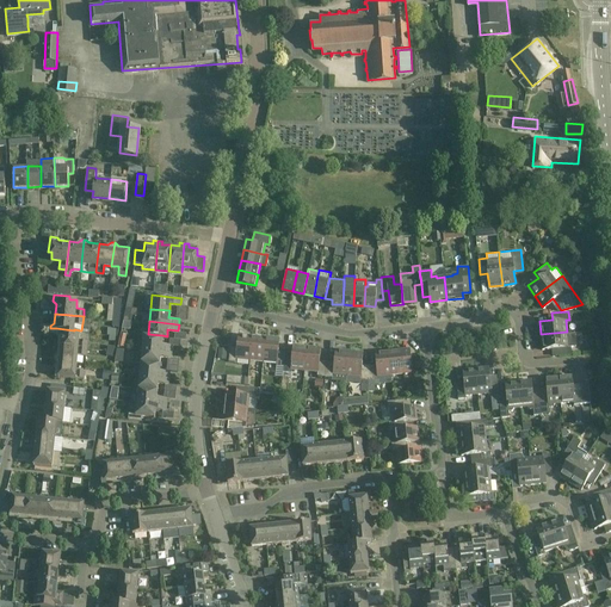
[(109,327),(106,336),(115,339),(117,328),(109,327)]
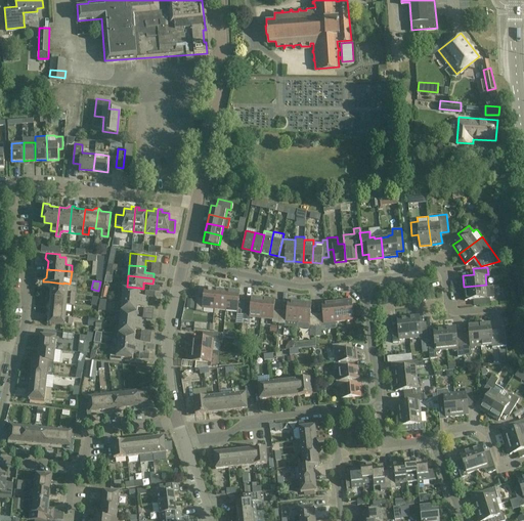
[(49,295),(74,298),(75,291),(68,291),(69,284),(63,283),(63,284),(48,281),(48,285),(50,287),(49,295)]
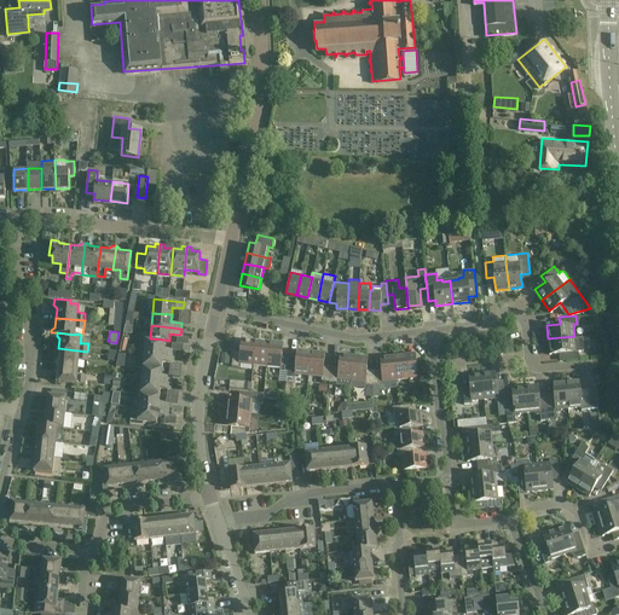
[(583,336),(574,336),(548,338),(549,352),(562,350),(563,359),(579,357),(578,349),(584,349),(583,336)]
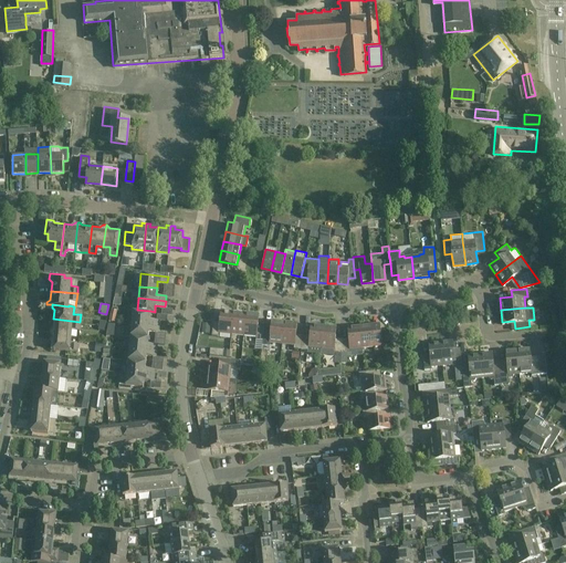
[(219,331),(231,332),(233,310),(220,309),(219,321),(212,320),(211,333),(218,334),(219,331)]
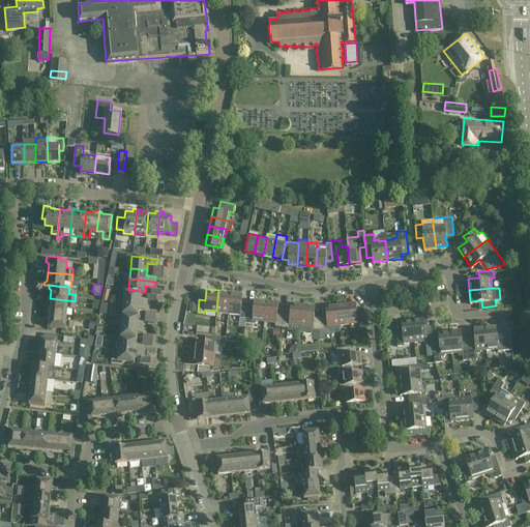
[(141,291),(128,290),(124,290),(123,301),(149,304),(149,299),(141,298),(141,291)]
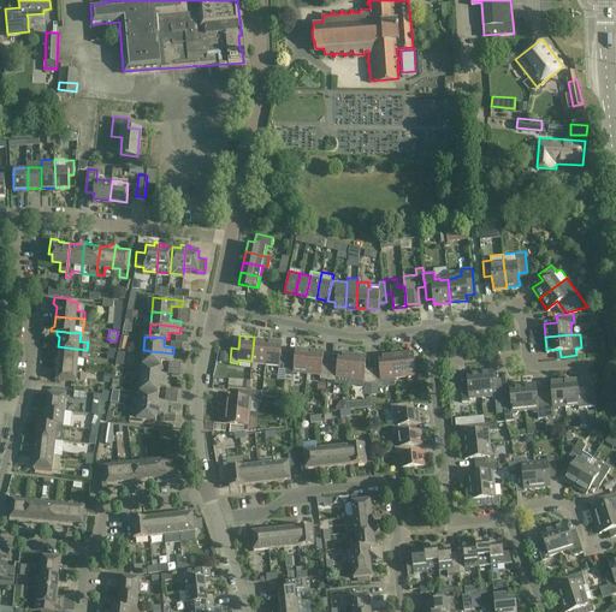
[(252,361),(265,362),(267,338),(254,337),(252,361)]
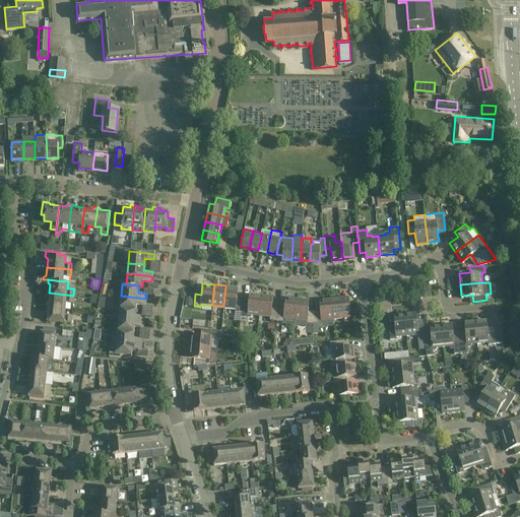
[(225,285),(223,306),(236,307),(236,310),(242,311),(243,302),(243,298),(237,298),(238,286),(225,285)]
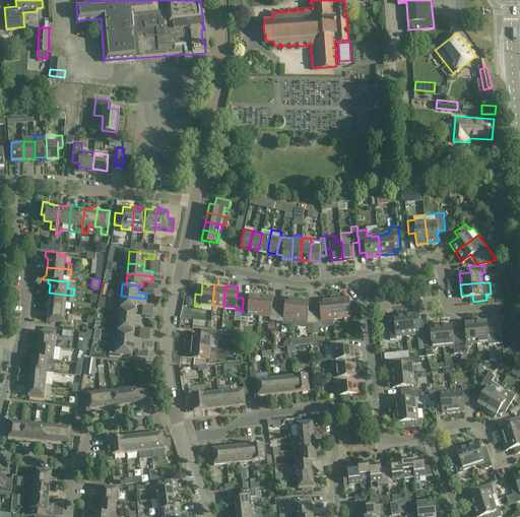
[(46,306),(65,308),(66,301),(73,302),(73,296),(49,293),(48,300),(46,303),(46,306)]
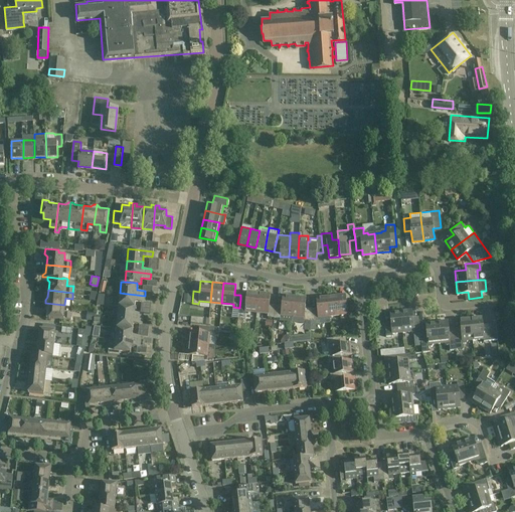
[(97,291),(91,290),(89,298),(95,300),(97,291)]
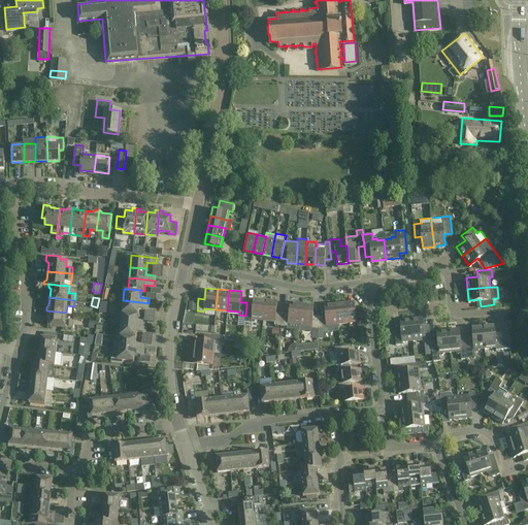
[(252,318),(263,319),(265,298),(254,297),(253,307),(246,306),(245,316),(245,320),(252,321),(252,318)]
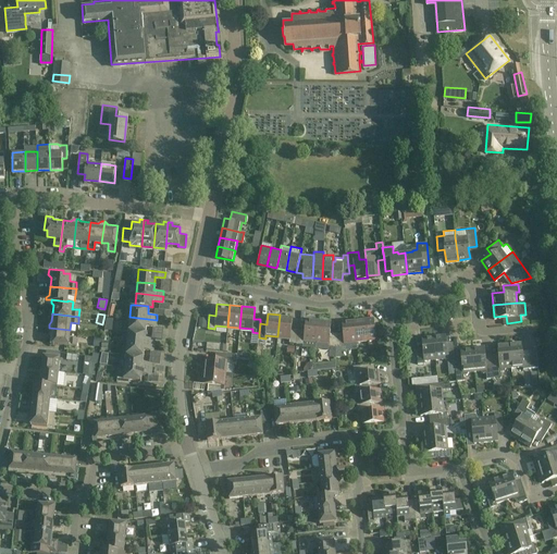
[(289,341),(296,342),(297,328),(292,327),(293,316),(280,315),(277,336),(289,337),(289,341)]
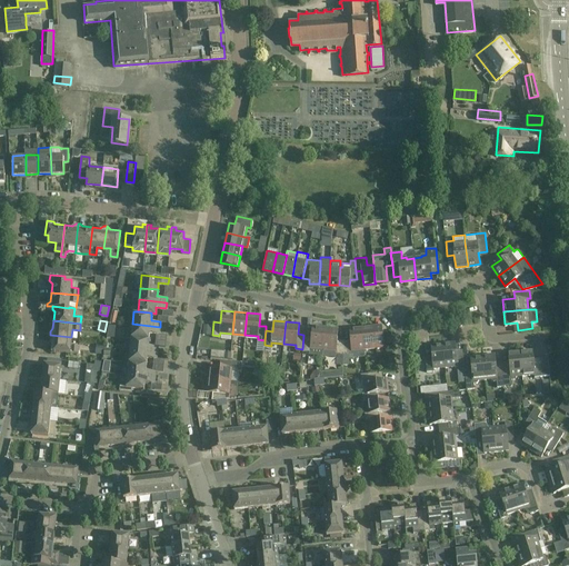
[(160,327),(132,324),(131,336),(149,338),(150,331),(159,333),(160,327)]
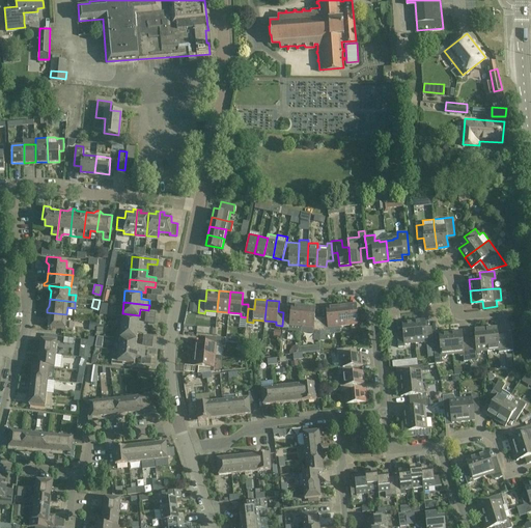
[(350,302),(337,303),(339,325),(352,324),(352,327),(358,327),(357,312),(356,302),(350,302)]
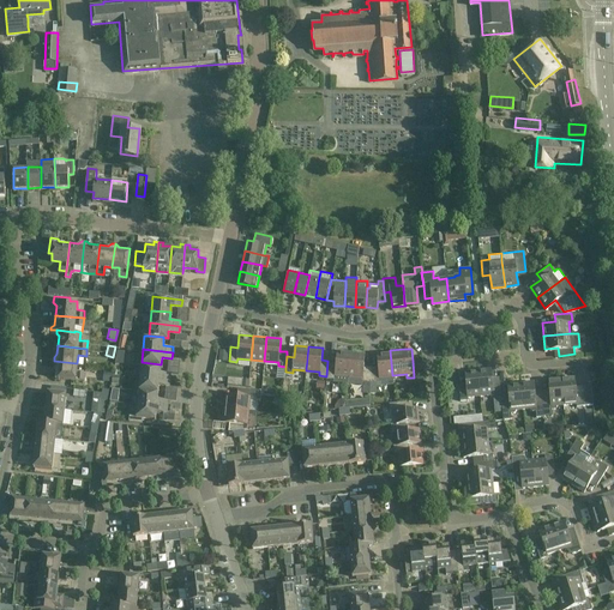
[(336,374),(348,375),(350,351),(337,350),(336,362),(327,361),(326,376),(335,378),(336,374)]
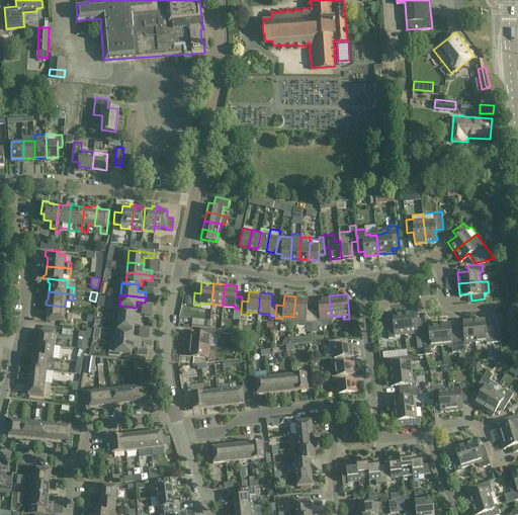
[(331,317),(329,295),(318,297),(319,308),(313,309),(313,322),(321,321),(320,318),(331,317)]
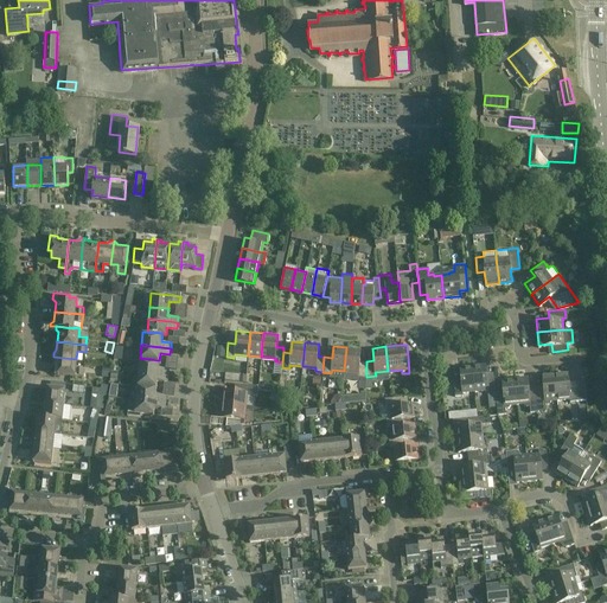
[(366,377),(366,361),(359,360),(360,348),(346,347),(344,371),(345,371),(344,377),(366,379),(366,377)]
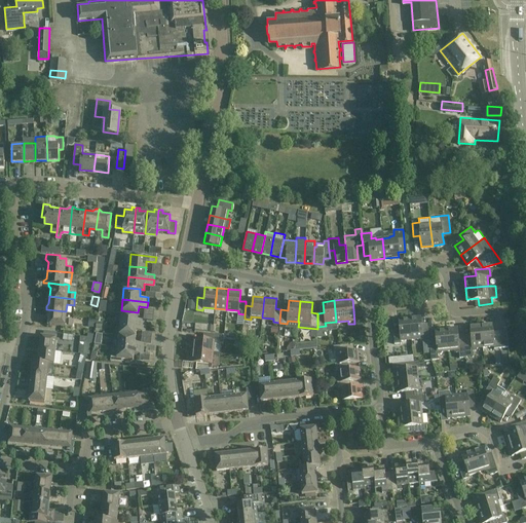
[(66,311),(46,309),(46,311),(48,313),(47,323),(72,325),(73,318),(66,318),(66,311)]
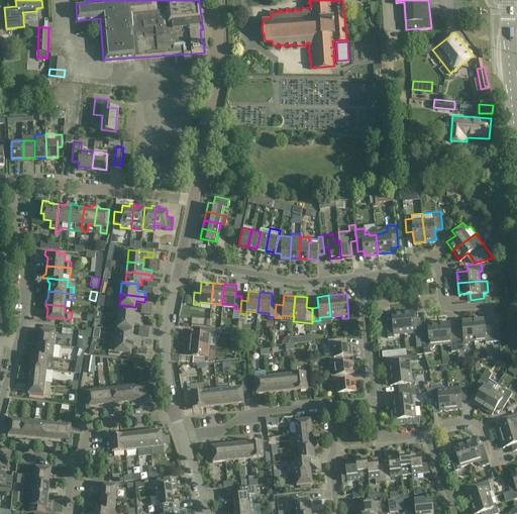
[(135,307),(119,305),(118,316),(142,319),(143,313),(135,313),(135,307)]
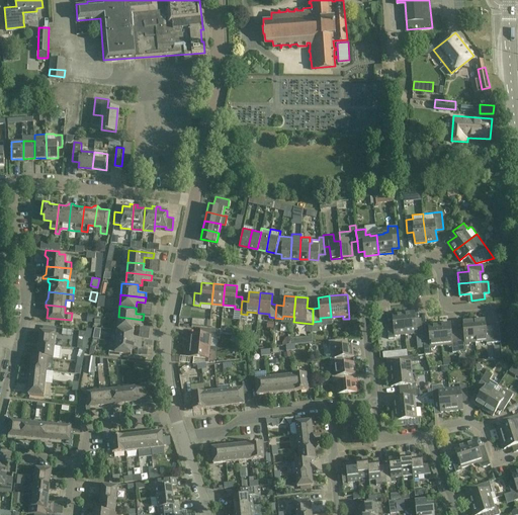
[(403,311),(406,333),(416,332),(416,334),(423,333),(422,320),(415,321),(414,310),(403,311)]
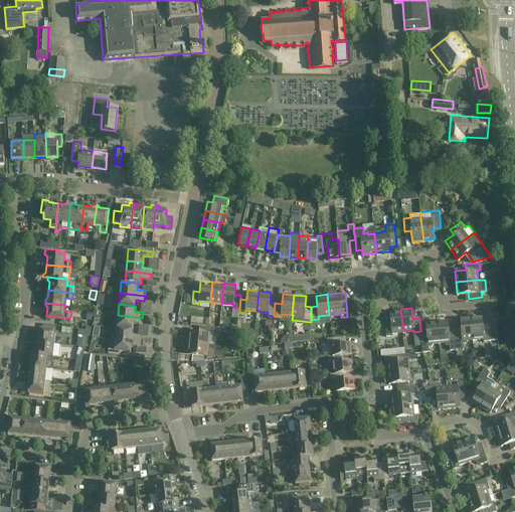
[(392,332),(403,331),(400,309),(390,310),(391,321),(384,321),(385,335),(392,334),(392,332)]
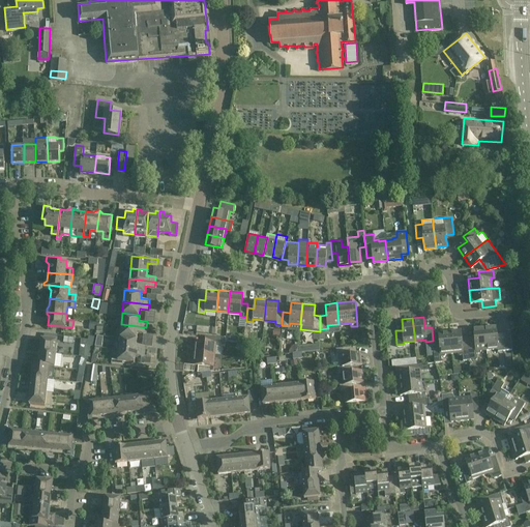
[(146,327),(121,324),(120,335),(137,338),(138,331),(146,332),(146,327)]
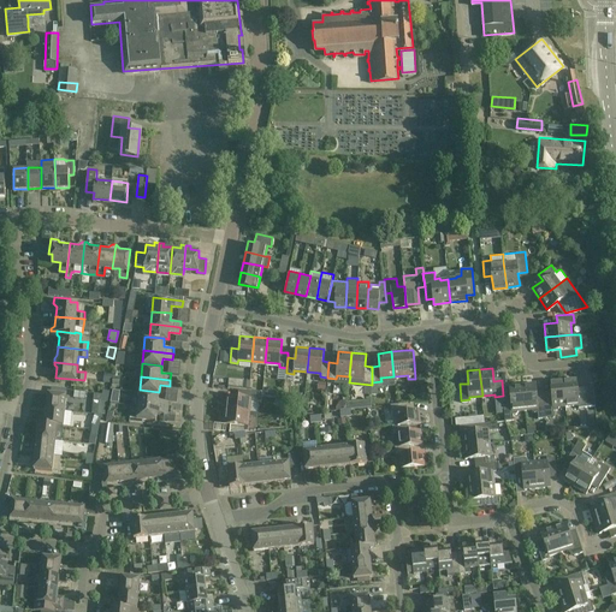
[(563,379),(566,405),(578,404),(578,406),(596,404),(593,385),(585,386),(585,390),(578,390),(576,378),(563,379)]
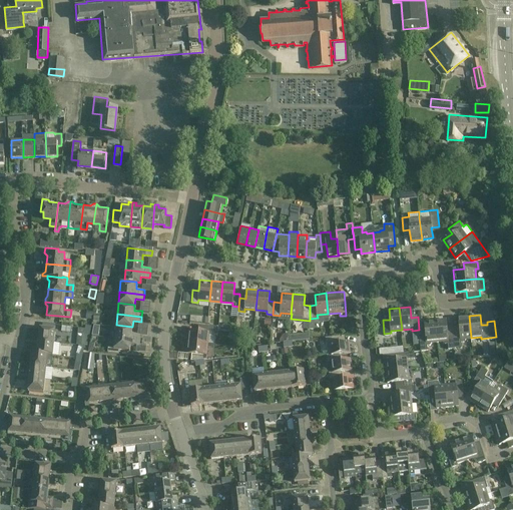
[(453,328),(455,346),(462,346),(461,340),(463,340),(465,338),(471,338),(469,316),(458,317),(459,328),(453,328)]
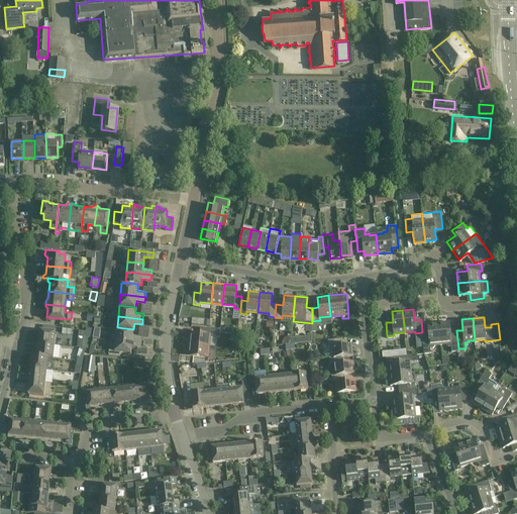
[(438,321),(440,343),(446,342),(448,344),(451,344),(451,349),(458,348),(456,330),(450,331),(449,320),(438,321)]
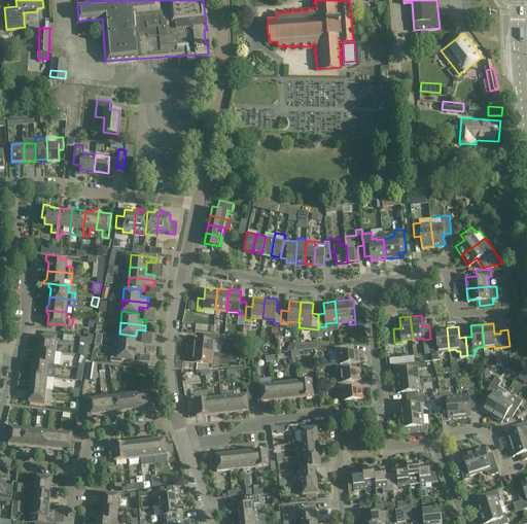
[(443,351),(449,350),(447,327),(435,328),(436,340),(430,340),(432,358),(440,357),(438,353),(442,353),(443,351)]
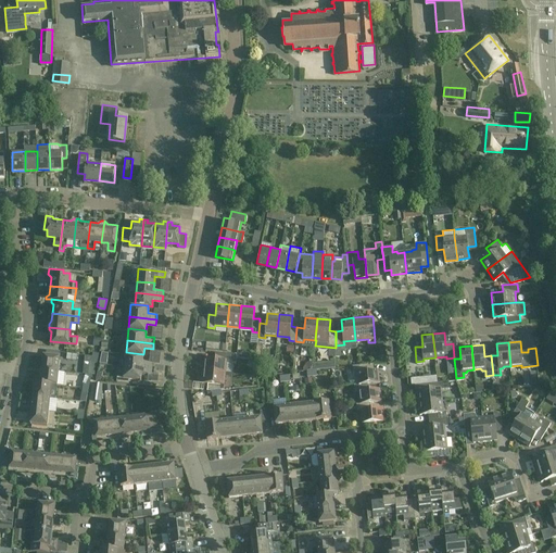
[(236,353),(215,351),(214,356),(204,355),(203,368),(225,371),(226,360),(236,360),(236,353)]
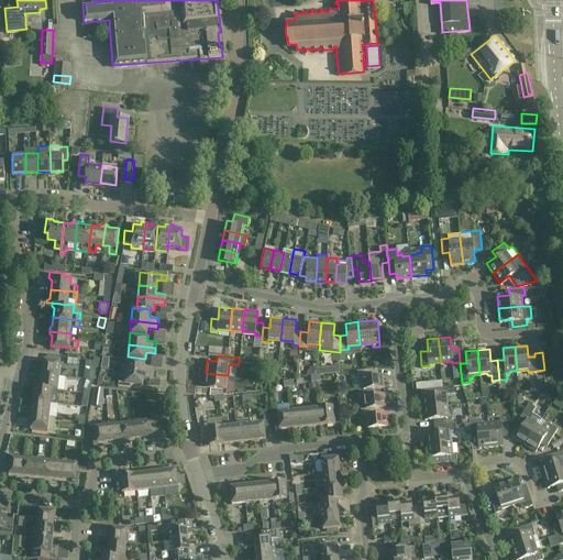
[(145,359),(128,357),(127,369),(153,372),(154,365),(145,365),(145,359)]
